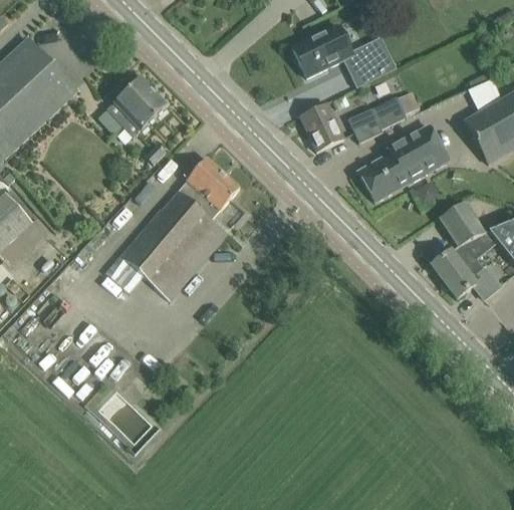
[(309,39),(292,48),(306,77),(344,58),(347,64),(345,65),(356,88),(397,68),(380,36),(364,44),(365,47),(352,53),(343,35),(338,26),(338,25),(335,26),(323,32),(321,33),(319,30),(307,36),(309,39)]
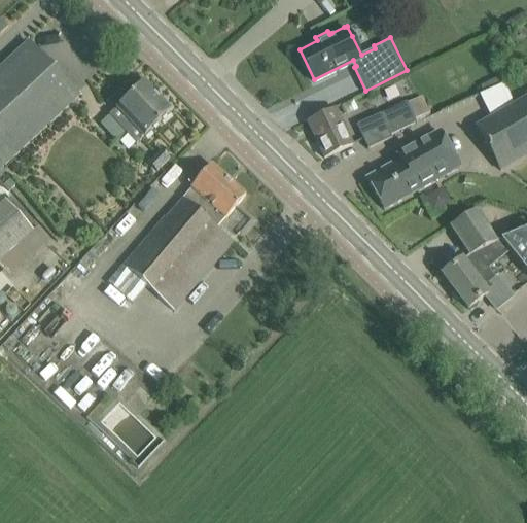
[(0,166),(78,94),(28,39),(0,65),(0,166)]
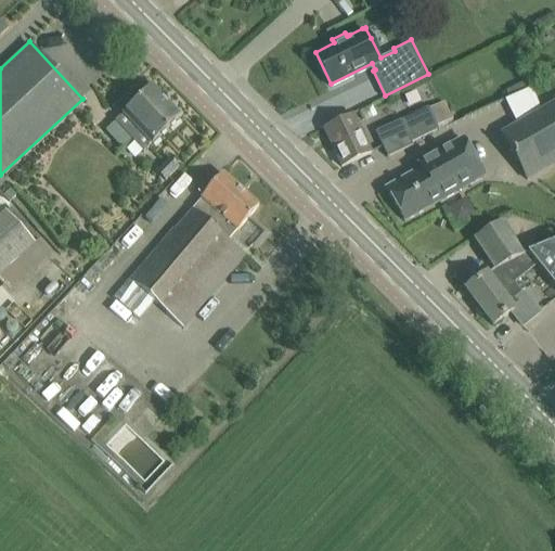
[(151,142),(181,114),(152,82),(121,112),(123,113),(120,114),(119,114),(114,118),(143,150),(149,144),(147,143),(150,141),(151,142)]
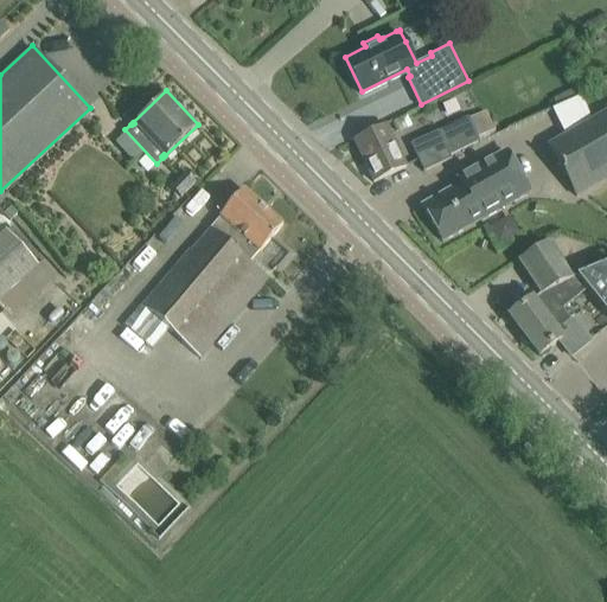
[(555,127),(587,116),(579,94),(547,104),(555,127)]
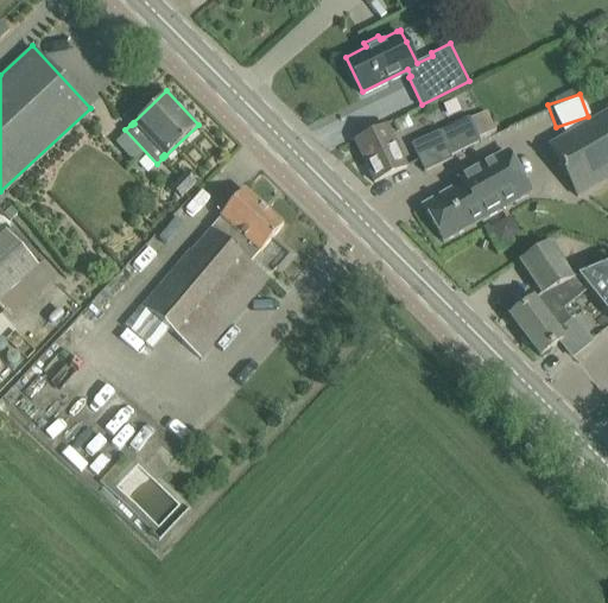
[(607,170),(607,110),(549,144),(575,189),(607,170)]
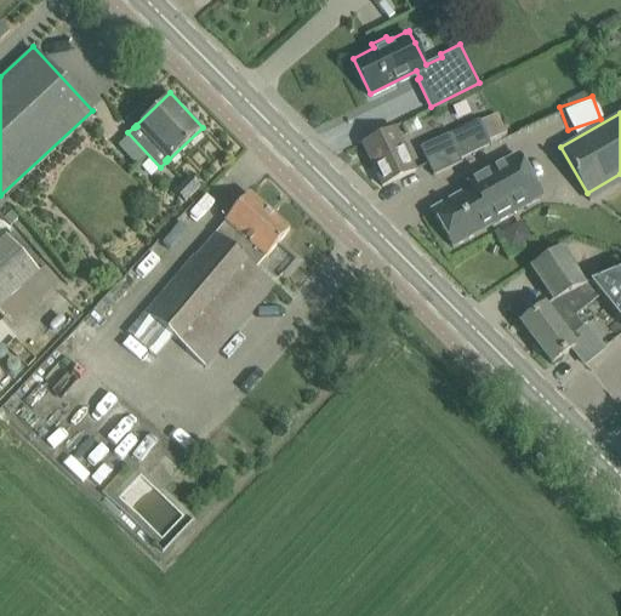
[(490,142),(478,115),(420,143),(433,172),(462,159),(460,155),(490,142)]
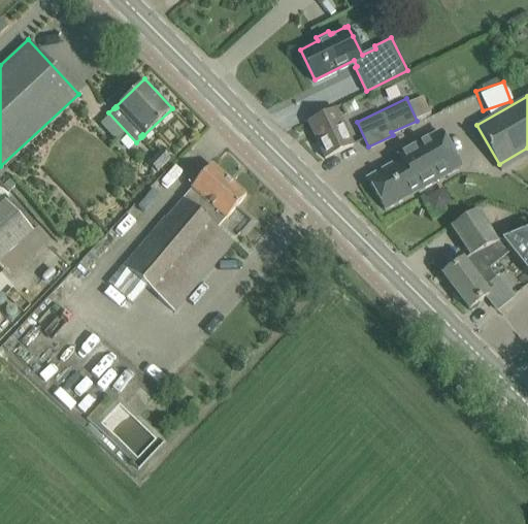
[(353,142),(336,107),(308,121),(325,156),(353,142)]
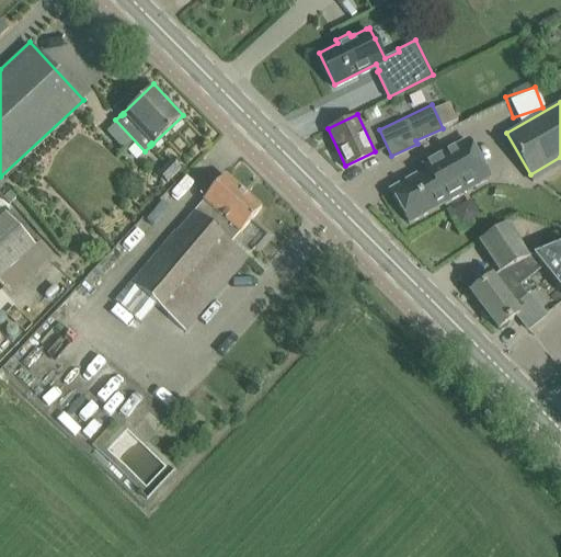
[(490,175),(468,137),(423,162),(426,167),(390,188),(409,220),(445,201),(490,175)]
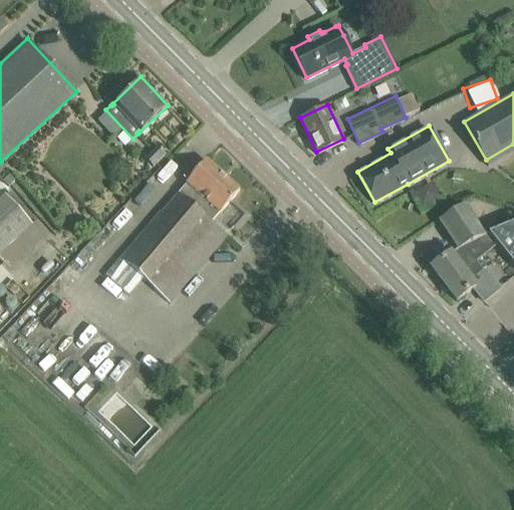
[(157,144),(145,156),(153,164),(166,153),(157,144)]
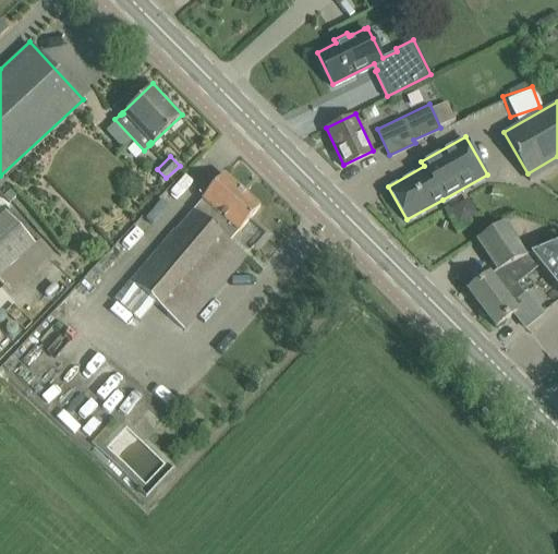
[(247,254),(230,239),(259,204),(223,172),(174,228),(173,227),(129,277),(184,325),(247,254)]
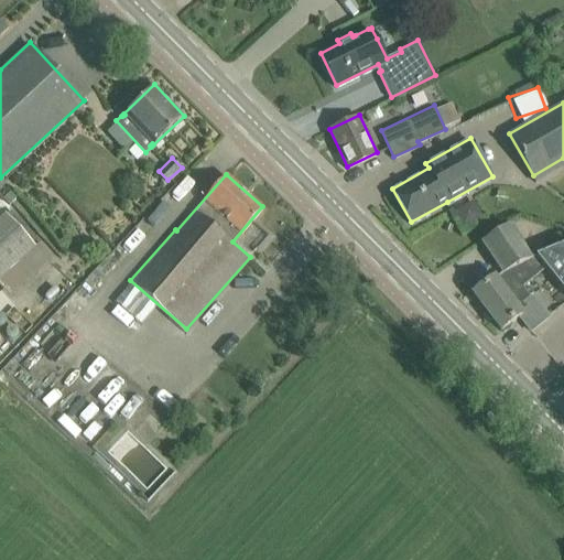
[(9,190),(1,197),(7,203),(15,196),(9,190)]
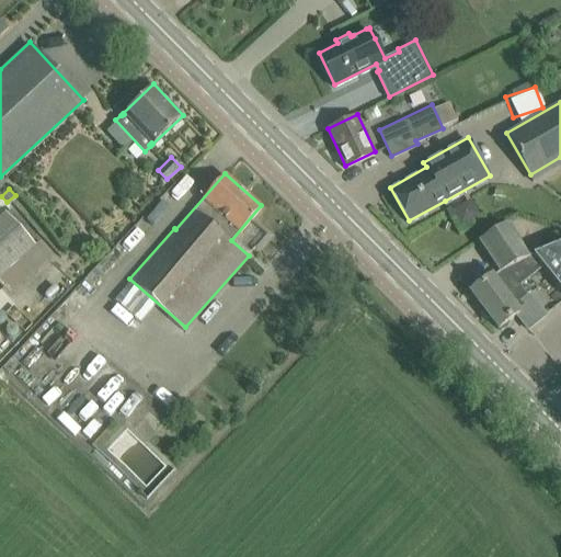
[(7,211),(0,215),(0,281),(26,309),(65,274),(35,242),(7,211)]
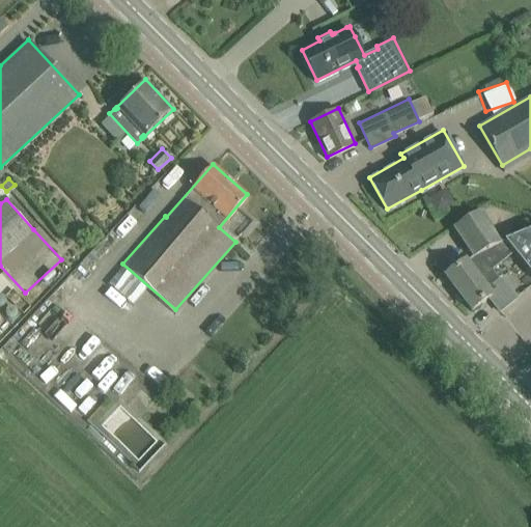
[(491,267),(512,250),(504,240),(503,240),(482,207),(478,210),(453,226),(473,254),(466,260),(465,259),(446,274),(472,308),(491,294),(486,287),(499,277),(491,267)]
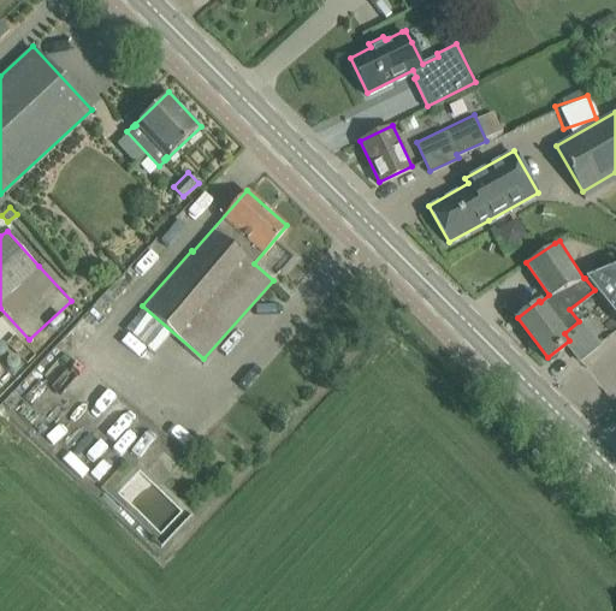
[(615,264),(585,278),(594,290),(615,315),(615,264)]
